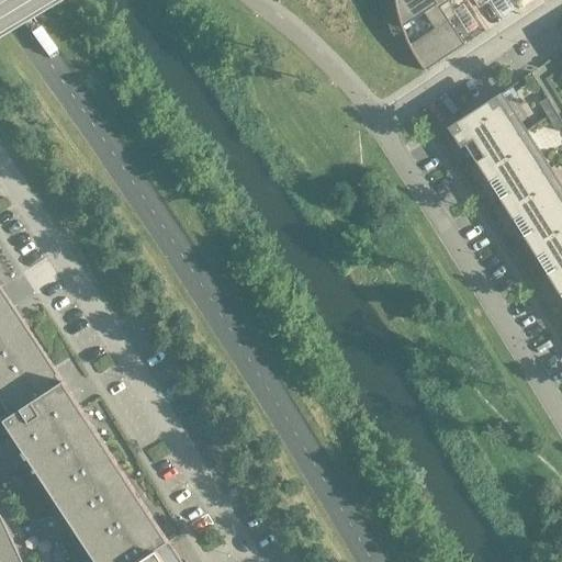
[(464,45),(434,0),(395,0),(396,7),(397,11),(400,19),(401,22),(402,27),(424,13),(435,29),(409,45),(413,52),(416,57),(419,64),(425,71),(426,70),(464,45)]
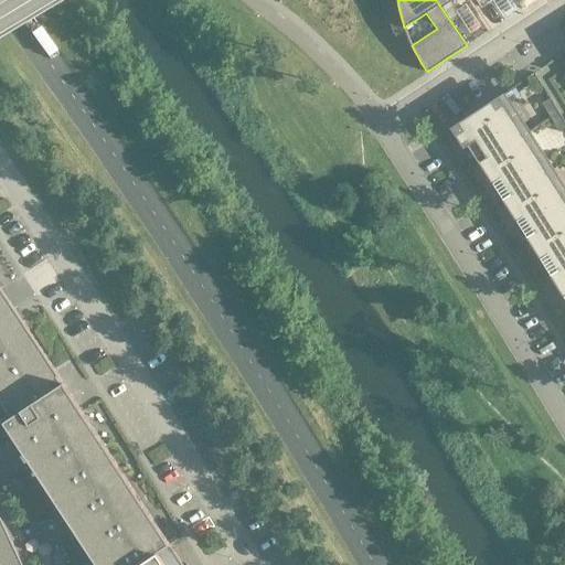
[(452,0),(436,0),(467,45),(467,44),(443,8),(452,0)]
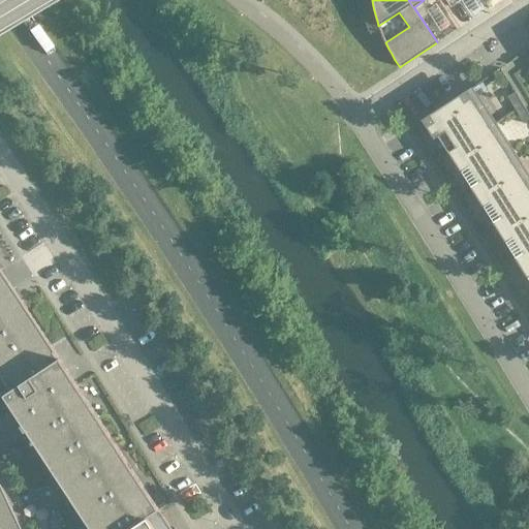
[(473,88),(472,87),(422,120),(434,139),(438,136),(449,153),(470,185),(494,223),(516,258),(528,280),(528,174),(519,158),(496,123),(479,97),(489,91),(486,86),(488,85),(485,81),(473,88)]
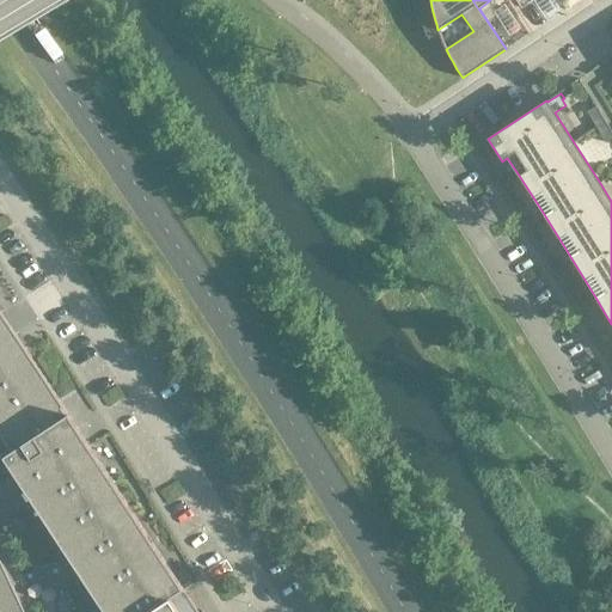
[(573,122),(582,136),(591,130),(581,116),(573,122)]
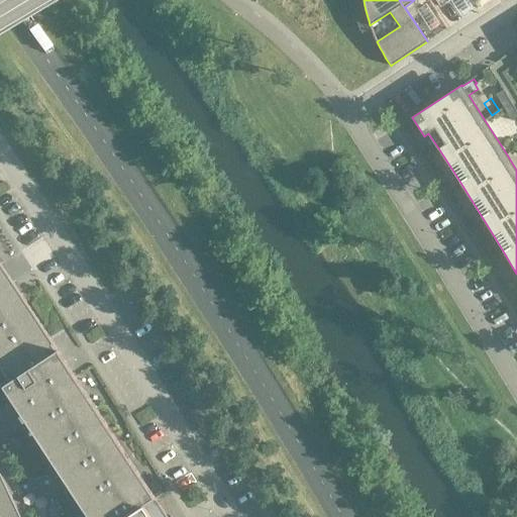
[(508,123),(499,110),(492,115),(500,128),(508,123)]
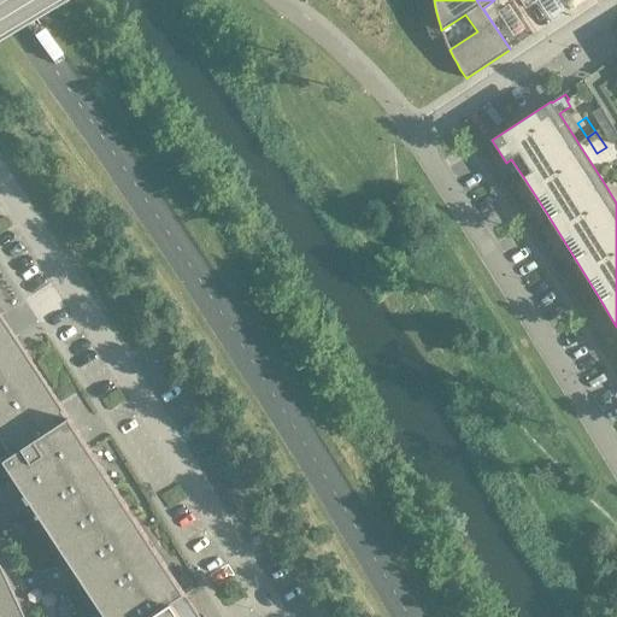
[(0,438),(12,456),(4,460),(27,495),(33,491),(116,616),(151,616),(186,594),(23,347),(23,348),(15,335),(10,339),(0,322),(0,316),(1,316),(0,312),(0,438)]
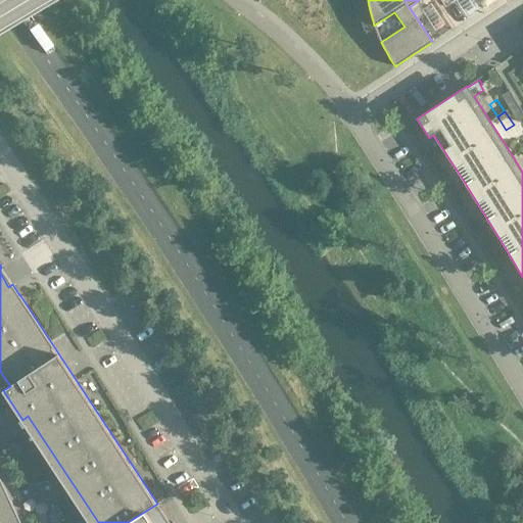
[(0,478),(0,522),(16,522),(20,521),(0,478)]
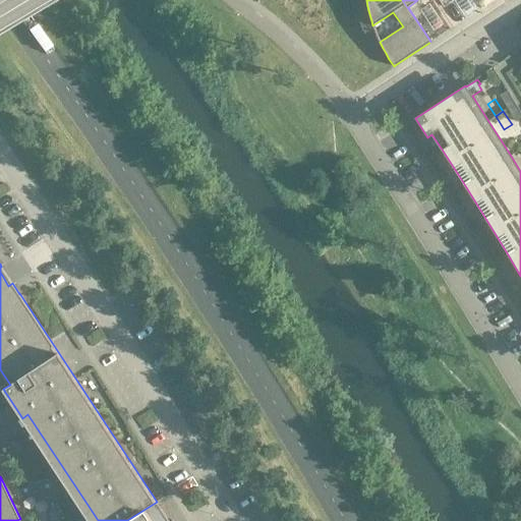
[(169,520),(157,502),(127,520),(169,520)]
